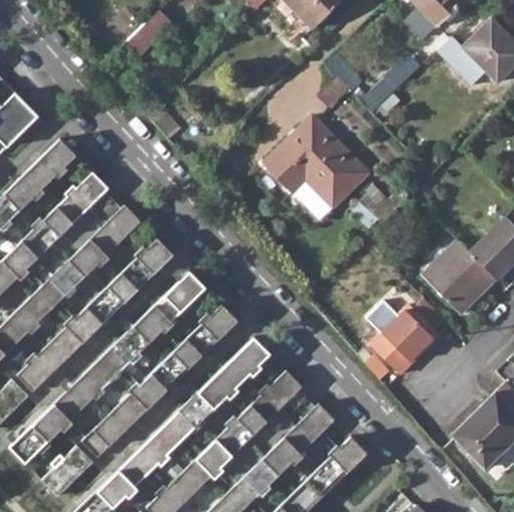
[(342,0),(284,0),(313,29),(342,0)]
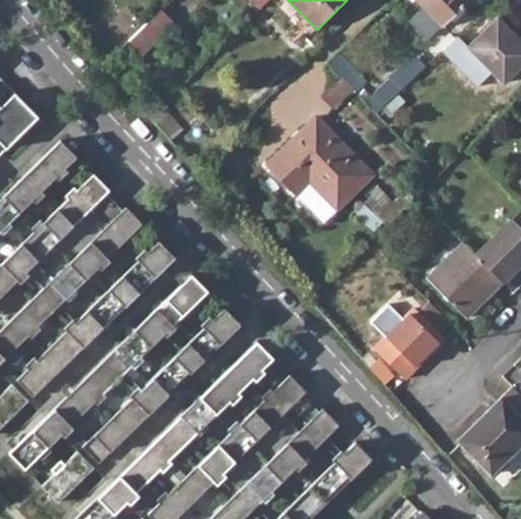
[(415,0),(444,29),(469,3),(468,1),(468,0),(415,0)]
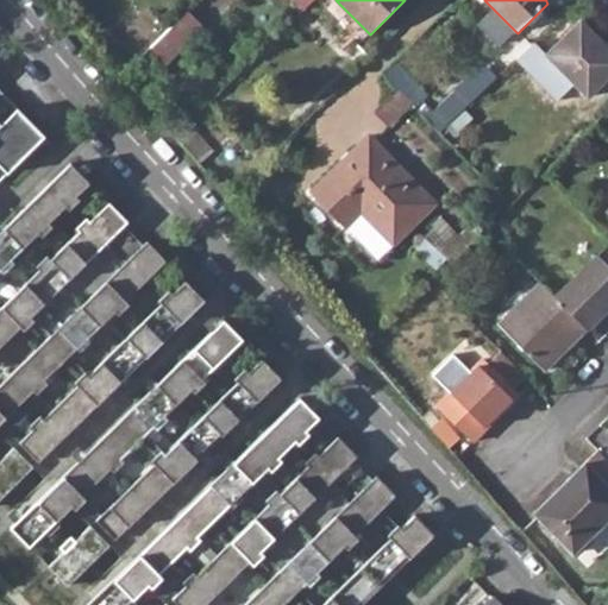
[(189,10),(156,51),(174,65),(207,24),(189,10)]
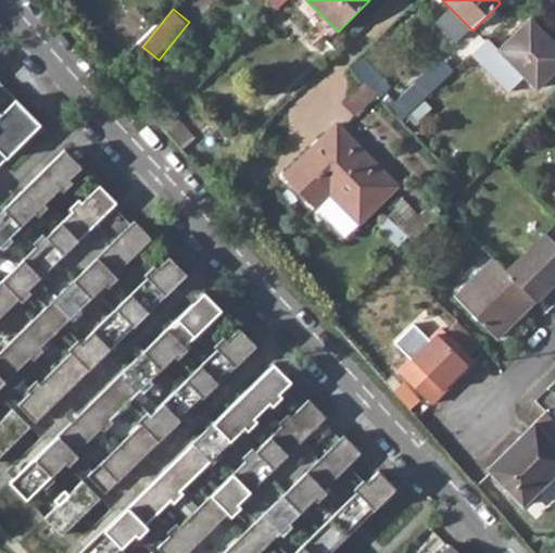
[(503,30),(511,39),(527,23),(519,15),(503,30)]
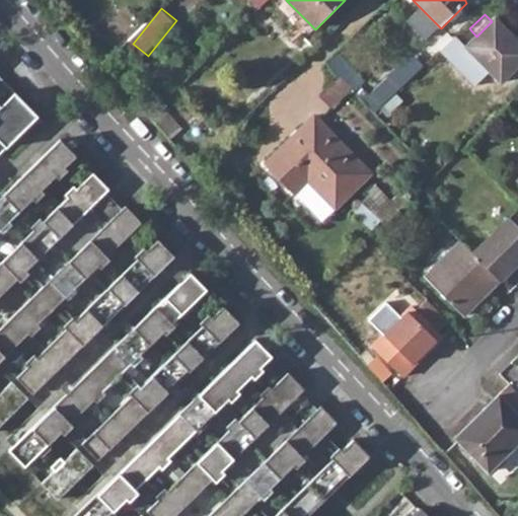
[(517,44),(495,20),(465,50),(501,86),(517,68),(517,44)]
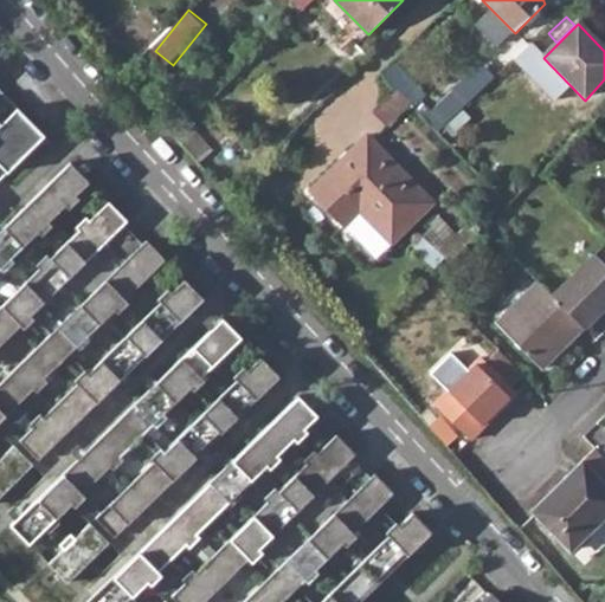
[(425,97),(392,63),(380,75),(398,92),(410,104),(413,109),(425,97)]
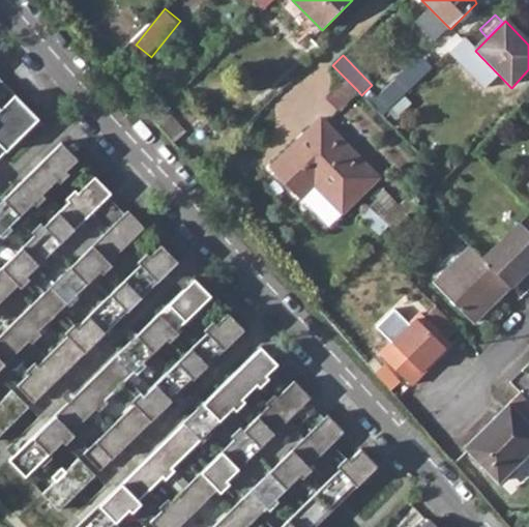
[(407,90),(409,93),(434,69),(421,56),(397,80),(407,90)]
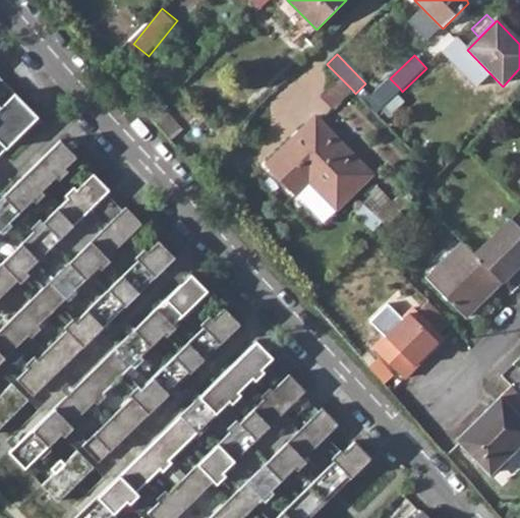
[(400,89),(390,78),(389,78),(370,98),(366,93),(360,99),(378,116),(382,111),(397,97),(395,94),(400,89)]
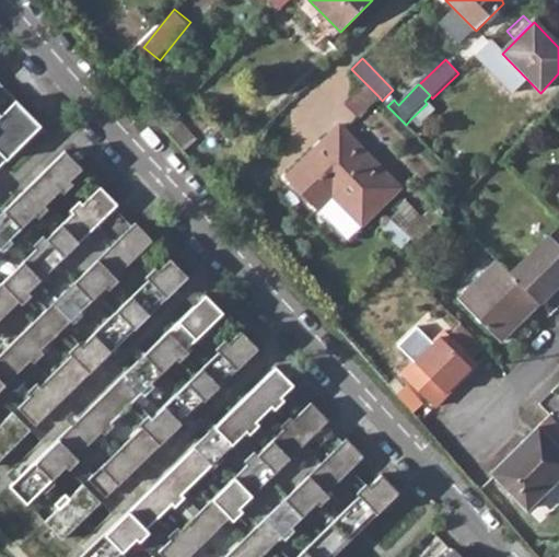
[(345,106),(357,118),(379,96),(368,85),(345,106)]
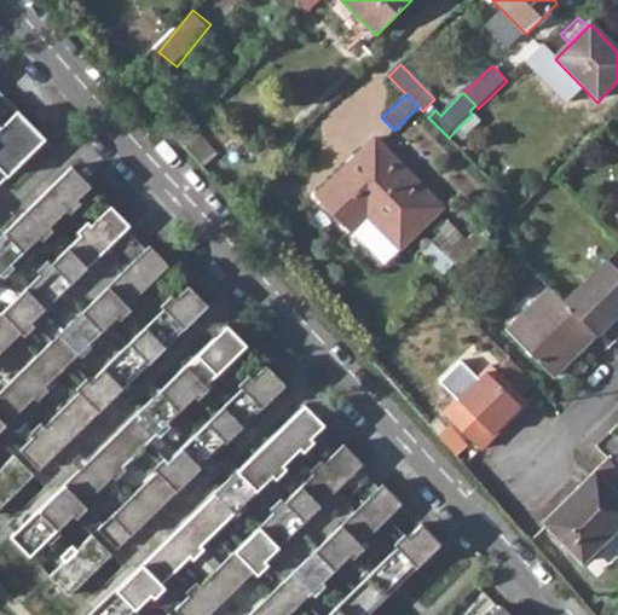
[(0,187),(47,141),(19,114),(3,129),(0,126),(0,187)]
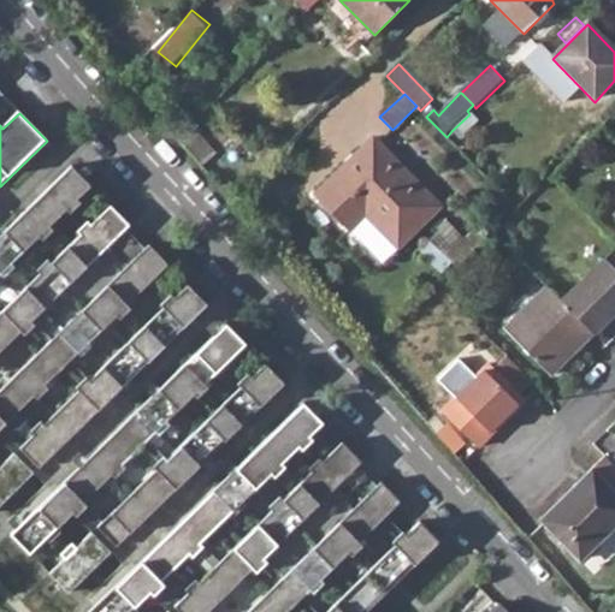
[(478,123),(469,114),(451,131),(460,140),(478,123)]
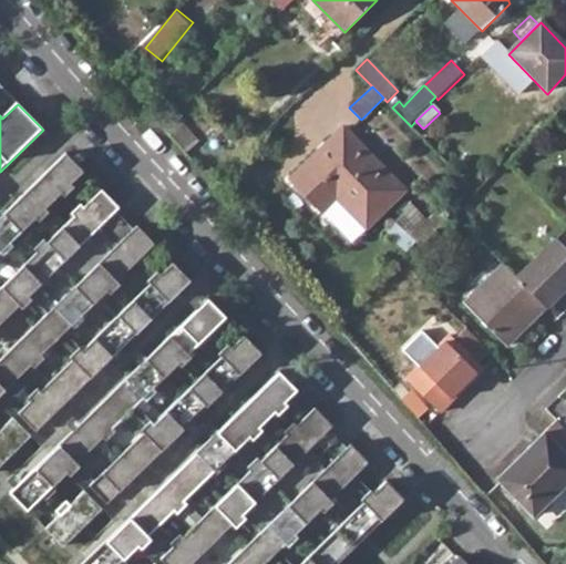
[(198,143),(177,119),(166,130),(187,153),(198,143)]
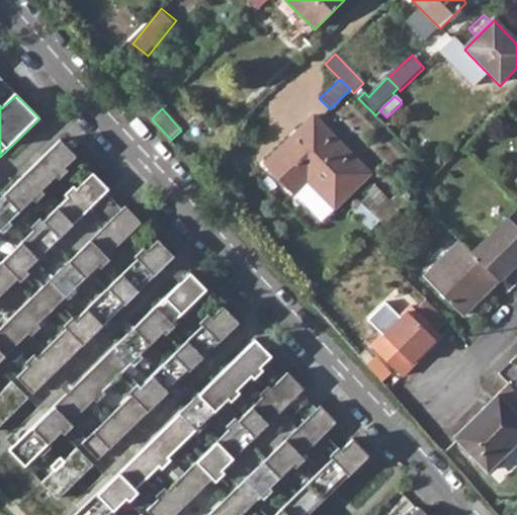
[(370,176),(315,117),(265,165),(322,223),(370,176)]
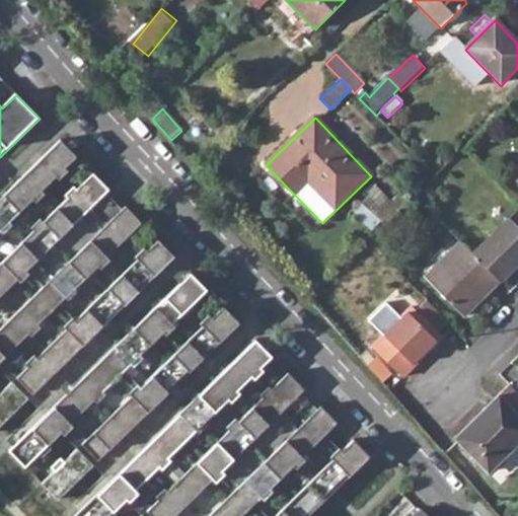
[(62,141),(0,201),(0,233),(78,158),(62,141)]
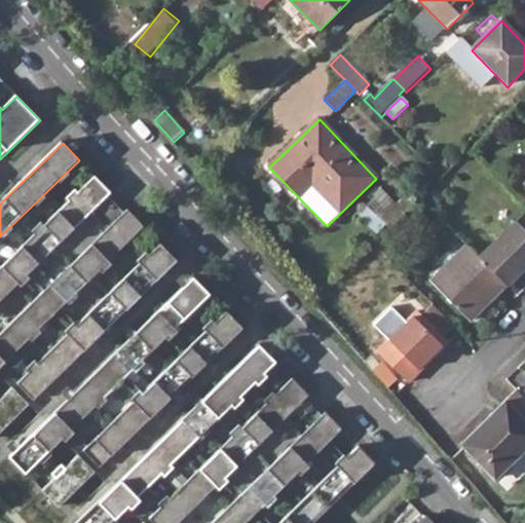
[(186,156),(198,171),(204,165),(191,151),(186,156)]
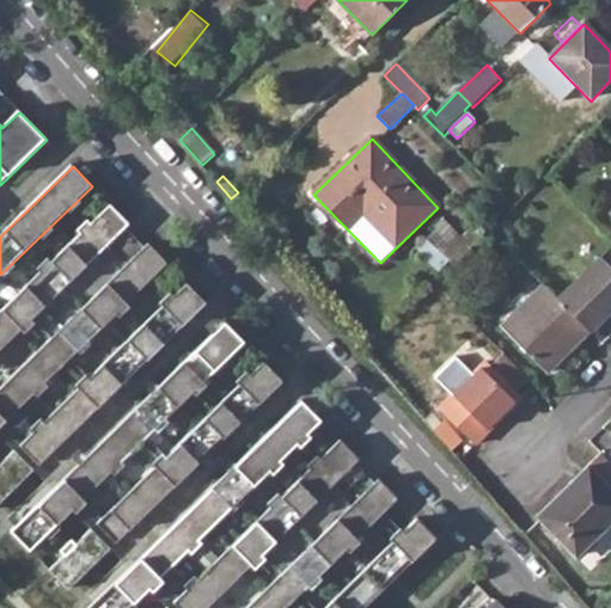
[(127,229),(130,226),(111,206),(0,313),(0,351),(41,312),(90,265),(127,229)]
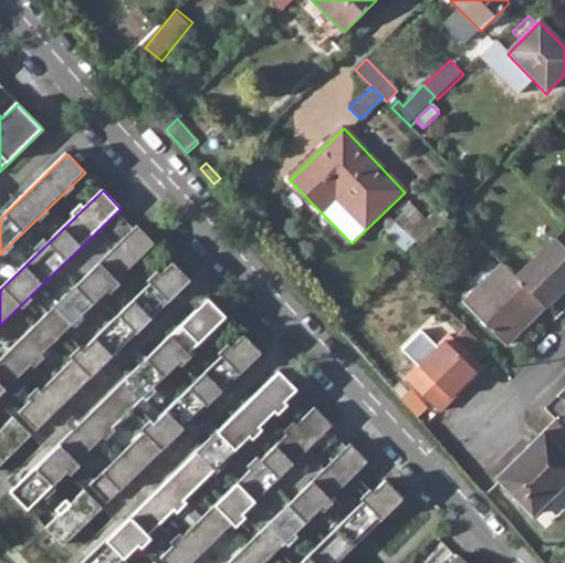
[(403,214),(428,239),(446,222),(436,214),(427,222),(410,205),(403,214)]
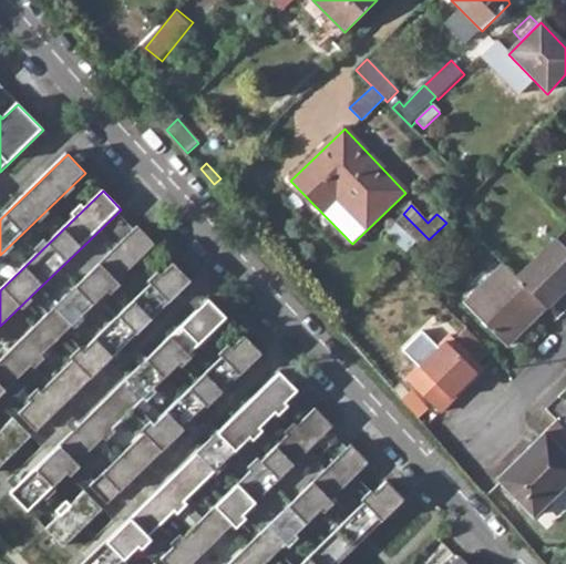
[(134,231),(117,213),(83,246),(38,289),(55,308),(96,268),(101,264),(134,231)]
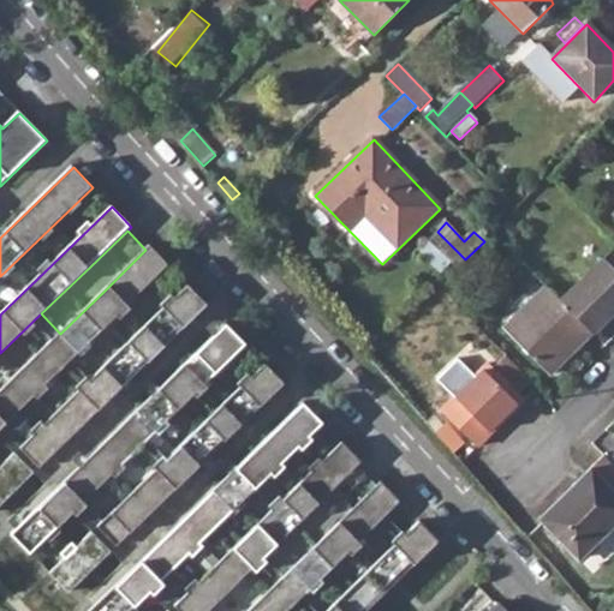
[(419,256),(430,265),(441,255),(429,244),(419,256)]
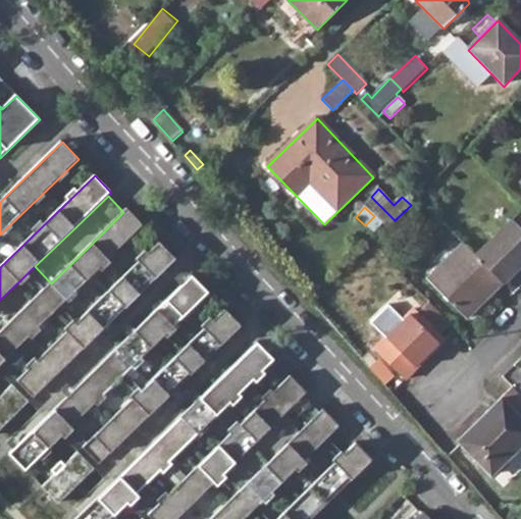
[(0,366),(1,365),(144,226),(127,209),(123,212),(93,243),(89,247),(51,283),(0,332),(0,366)]
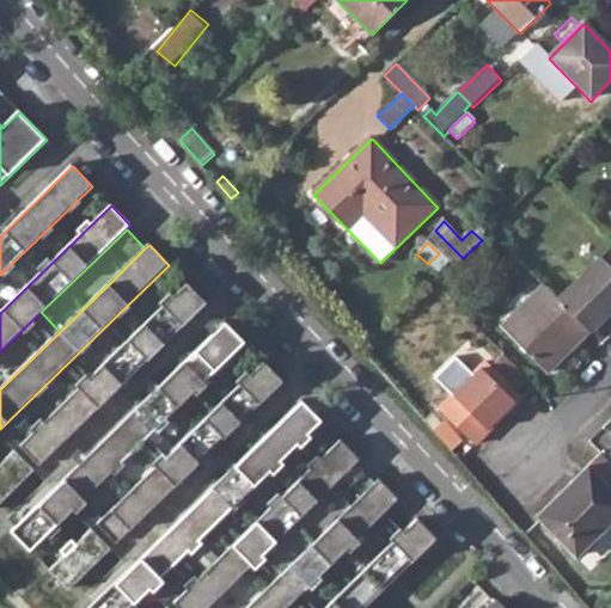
[(610,268),(600,258),(557,299),(590,332),(610,311),(610,268)]
